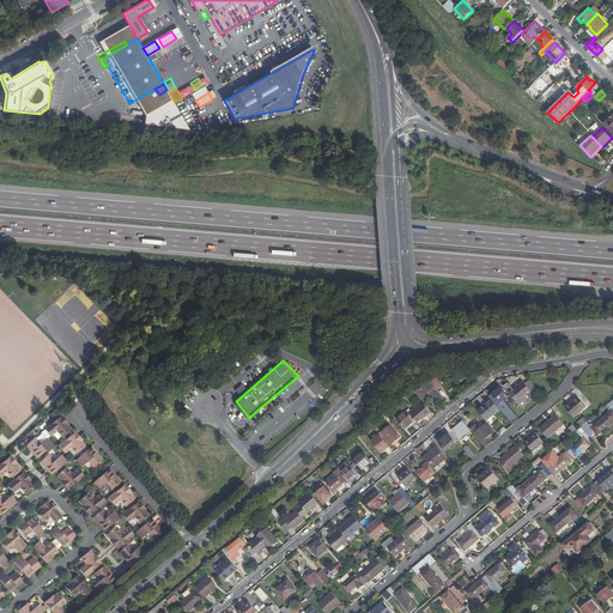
[(439,400),(443,396),(428,377),(413,389),(423,400),(432,392),(439,400)]
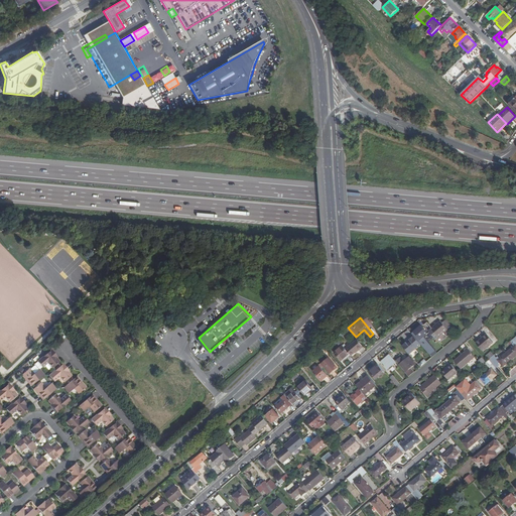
[(435,337),(447,327),(446,326),(443,323),(441,320),(433,328),(428,321),(425,325),(435,337)]
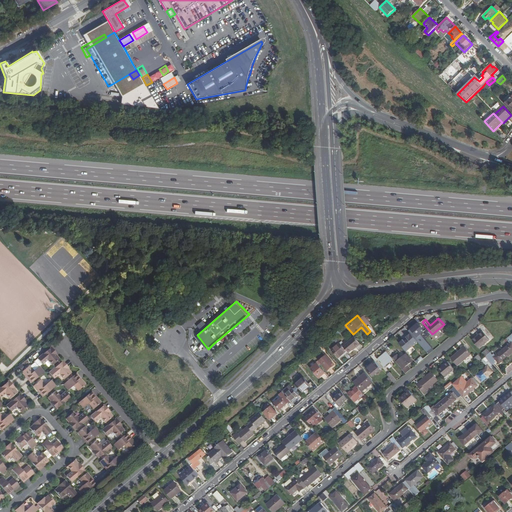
[(202,320),(196,326),(201,330),(207,325),(202,320)]
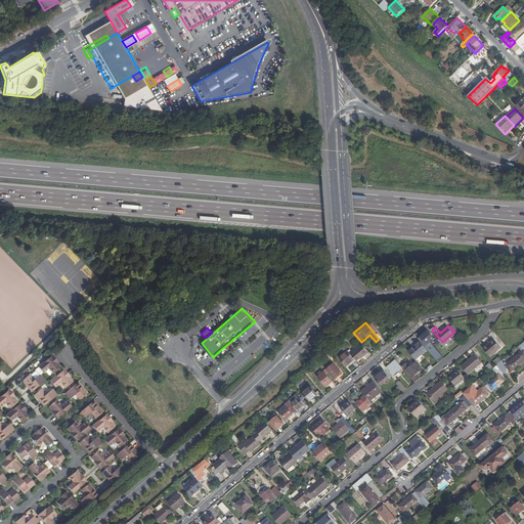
[(428,330),(421,336),(427,344),(430,342),(435,338),(428,330)]
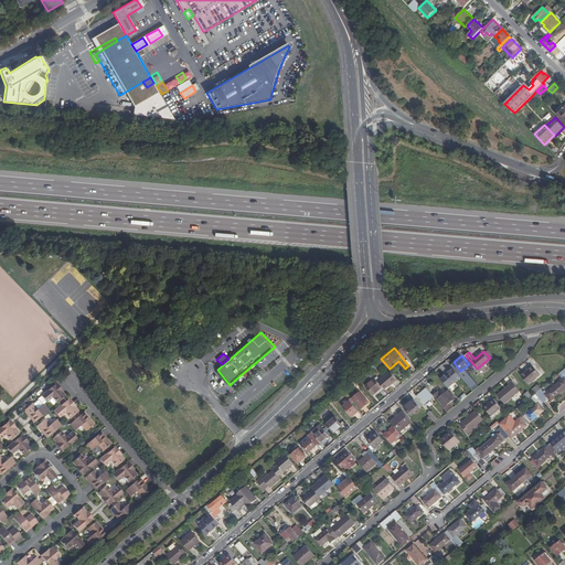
[(408,360),(414,366),(420,361),(418,358),(414,361),(412,356),(408,360)]
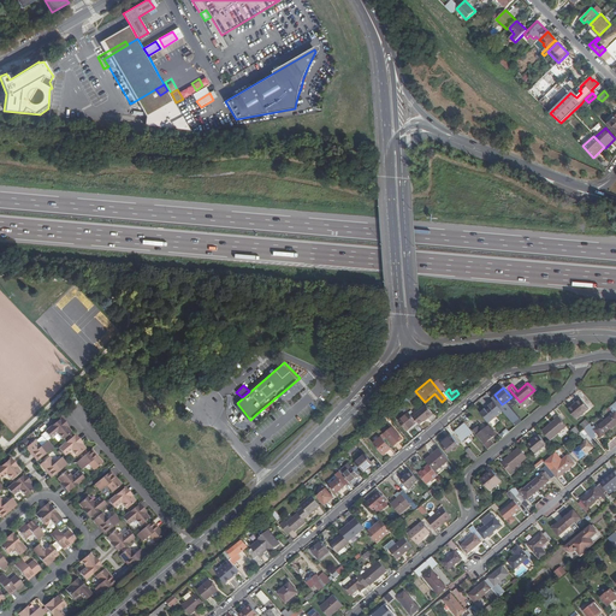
[(508,404),(505,402),(502,404),(495,395),(492,397),(495,400),(502,409),(508,404)]
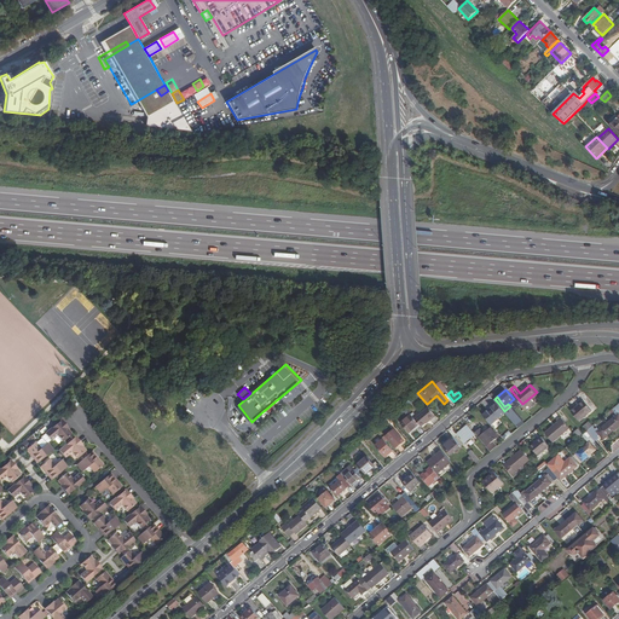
[(585,400),(572,411),(580,422),(593,410),(585,400)]
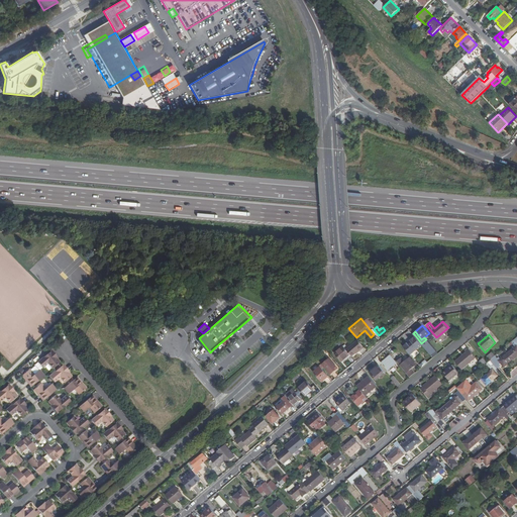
[(404,345),(411,354),(422,344),(421,343),(415,335),(411,339),(412,341),(409,344),(408,342),(404,345)]
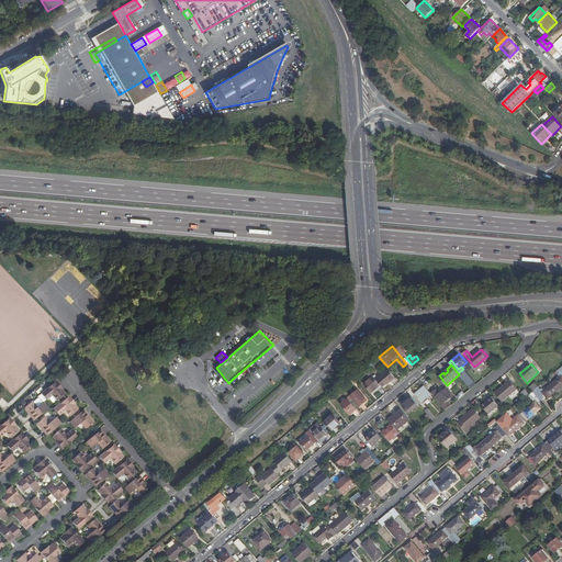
[(552,383),(558,390),(561,385),(561,366),(558,370),(561,375),(552,383)]
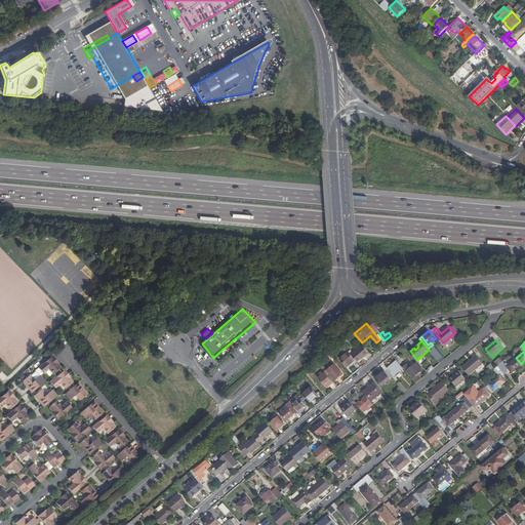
[(433,344),(433,345),(428,349),(429,350),(438,360),(443,356),(433,344)]
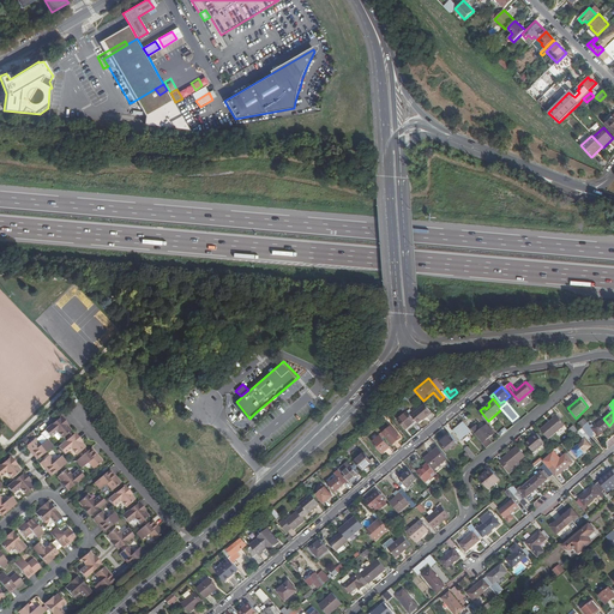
[(419,423),(432,411),(426,404),(413,416),(416,420),(419,423)]
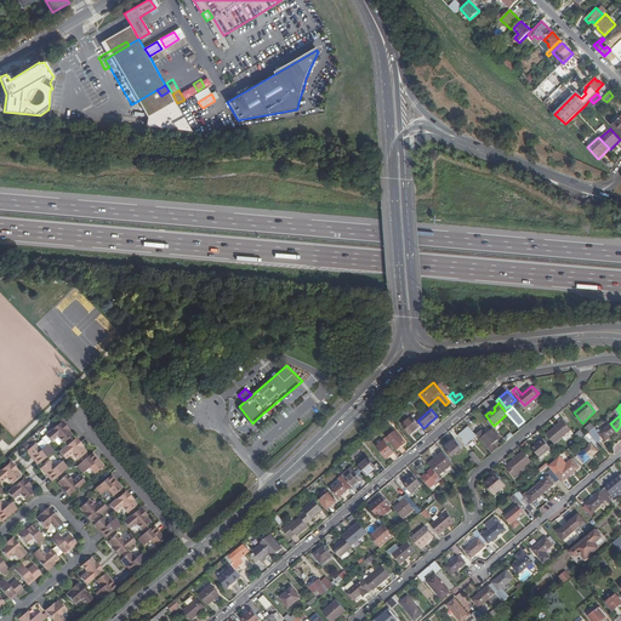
[(411,434),(421,425),(417,421),(412,415),(403,423),(411,434)]
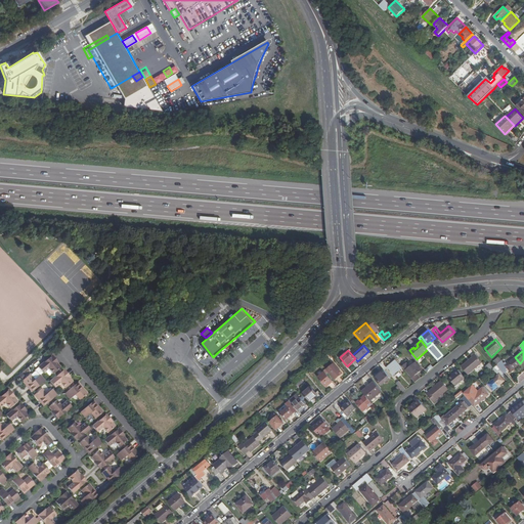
[(473,357),(462,366),(469,375),(482,362),(475,353),(472,356),(473,357)]
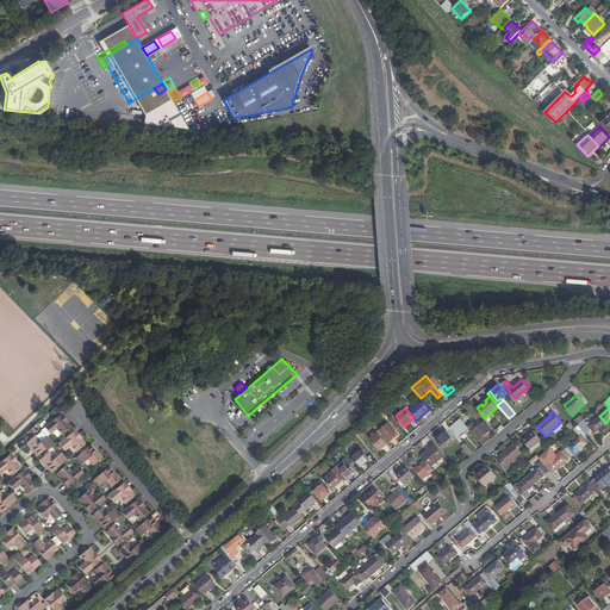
[(62,435),(69,429),(70,428),(67,423),(60,415),(58,416),(44,428),(50,434),(56,429),(62,435)]
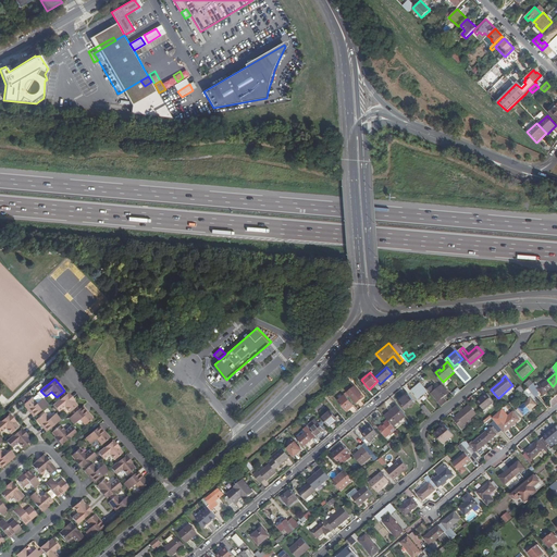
[(543,395),(553,386),(547,380),(540,386),(537,388),(535,385),(533,383),(529,387),(535,396),(539,394),(537,393),(540,391),(543,395)]
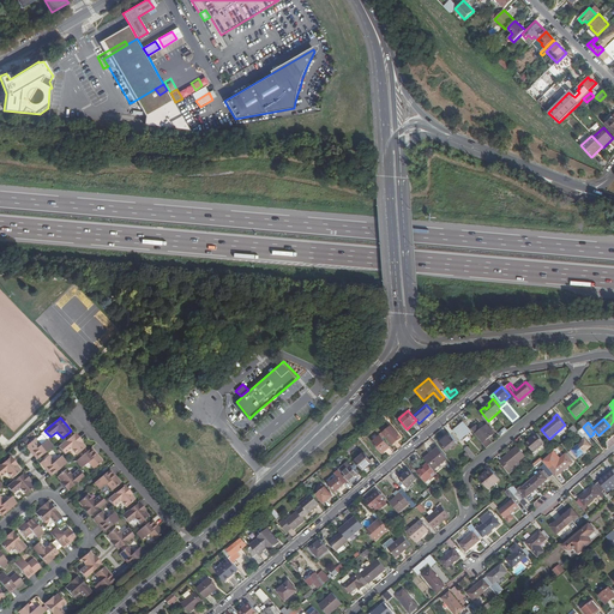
[(462,439),(473,431),(464,421),(458,425),(459,427),(455,431),(462,439)]
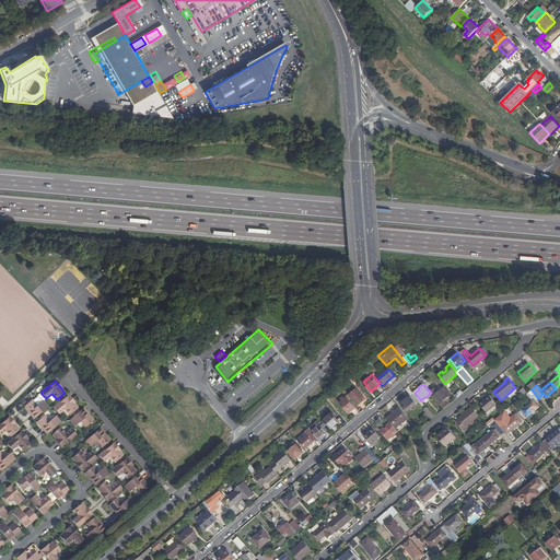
[(456,391),(461,395),(468,388),(464,384),(456,391)]
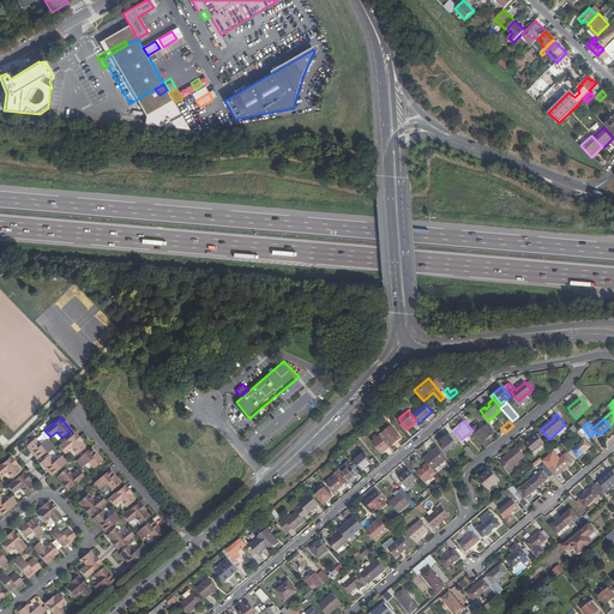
[(485,441),(482,443),(486,446),(493,441),(489,437),(493,433),(486,425),(482,428),(477,423),(473,427),(485,441)]
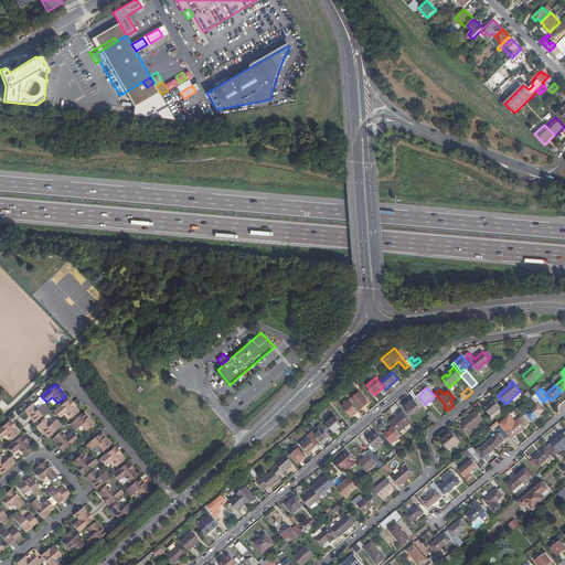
[(361,392),(353,398),(362,408),(370,402),(361,392)]
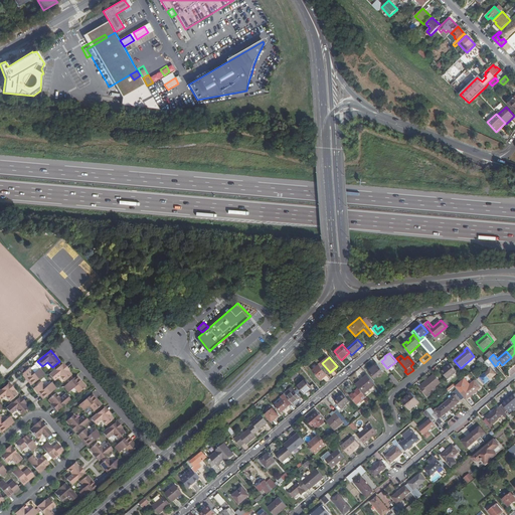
[(492,367),(481,376),(486,382),(497,373),(495,370),(497,368),(495,366),(489,358),(486,360),(492,367)]
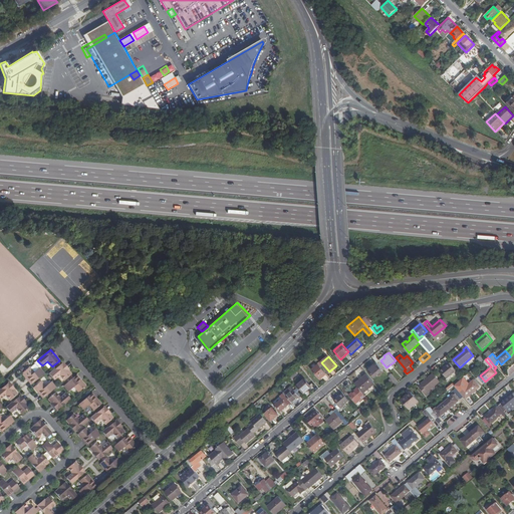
[(375,376),(383,369),(377,362),(368,369),(375,376)]
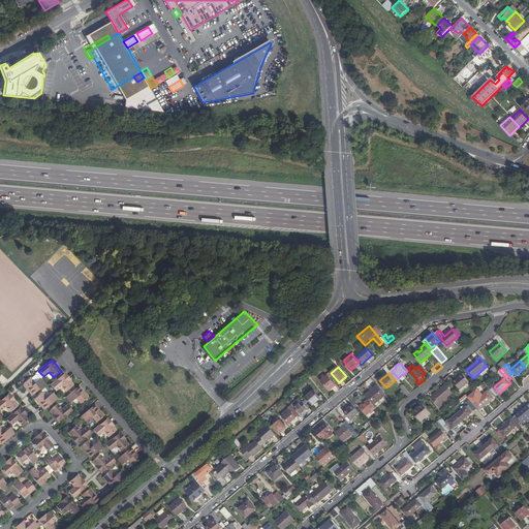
[(65,392),(72,386),(73,385),(70,381),(63,374),(63,375),(51,385),(55,391),(60,386),(65,392)]
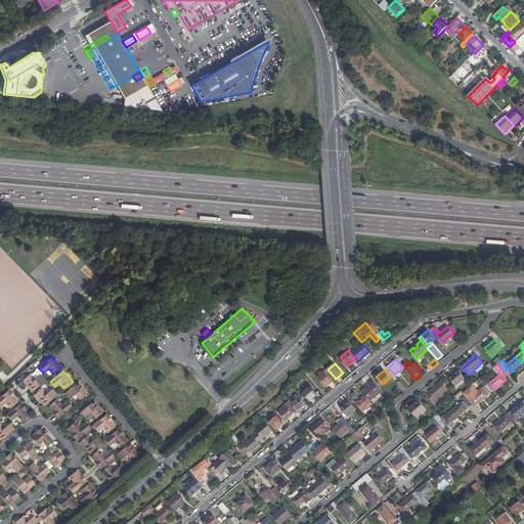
[(326,386),(334,381),(325,370),(318,377),(326,386)]
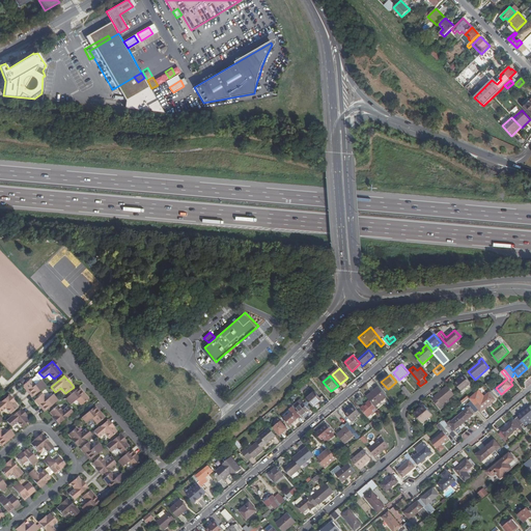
[(465,375),(455,384),(462,391),(471,383),(465,375)]
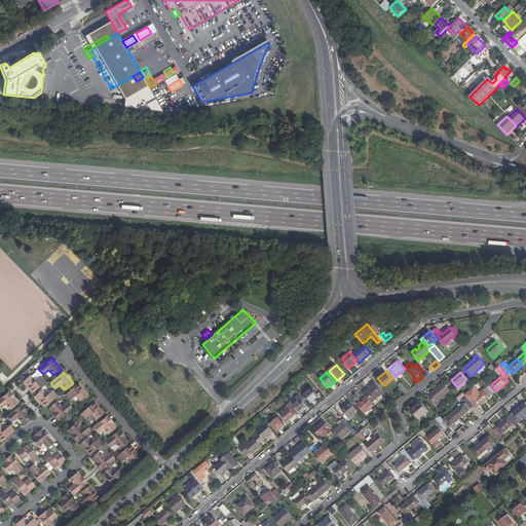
[(27,386),(33,392),(45,382),(40,376),(34,381),(30,376),(24,381),(22,382),(27,387),(27,386)]
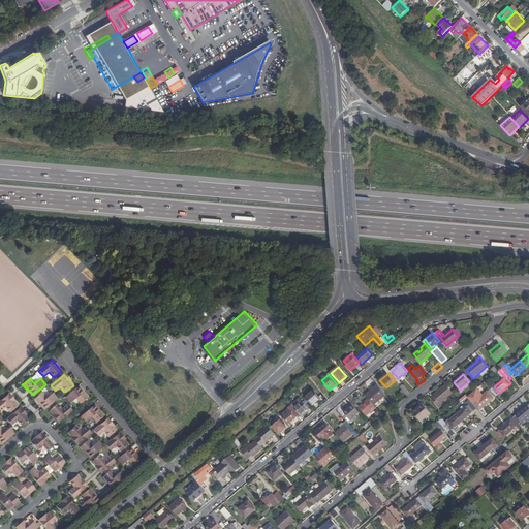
[(374,405),(386,395),(378,384),(366,396),(369,399),(374,405)]
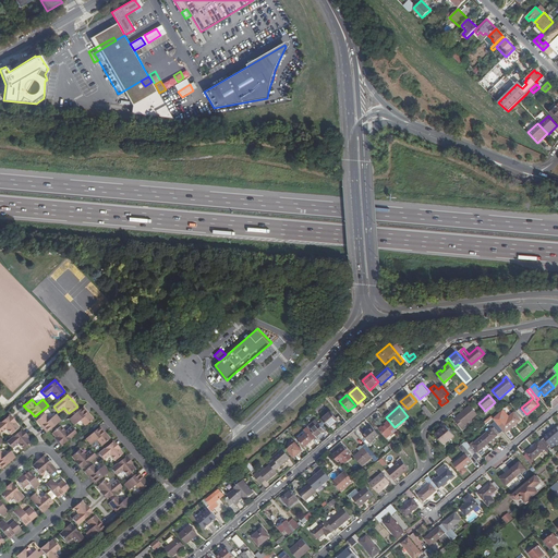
[(425,405),(422,409),(431,417),(434,415),(425,405)]
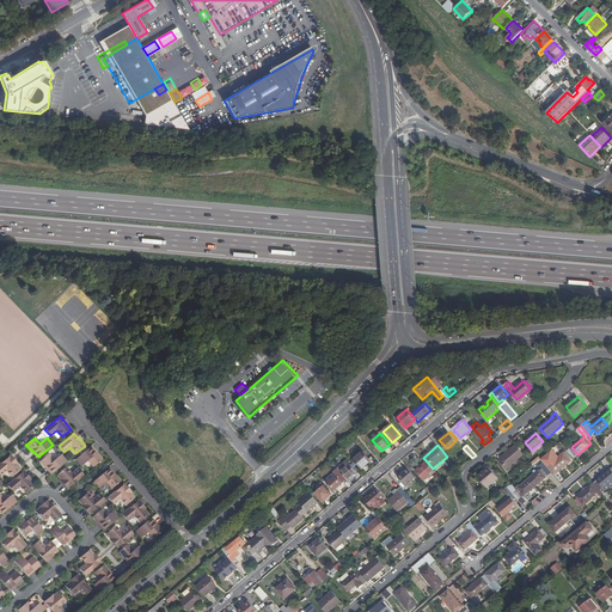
[(510,466),(524,454),(515,445),(502,456),(503,458),(500,461),(508,471),(512,467),(510,466)]
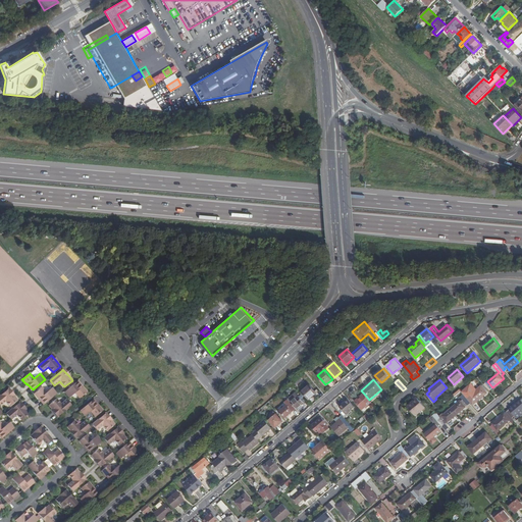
[(83,388),(76,381),(74,384),(64,393),(69,398),(74,393),(80,399),(86,394),(87,393),(83,387),(83,388)]
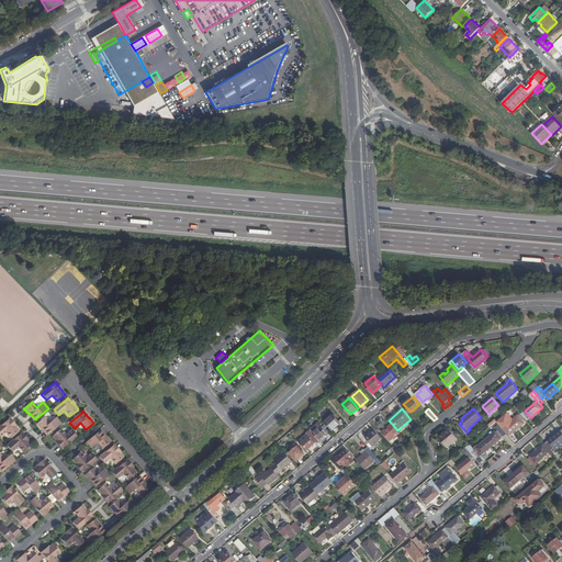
[(319,420),(322,417),(316,411),(313,413),(319,420)]
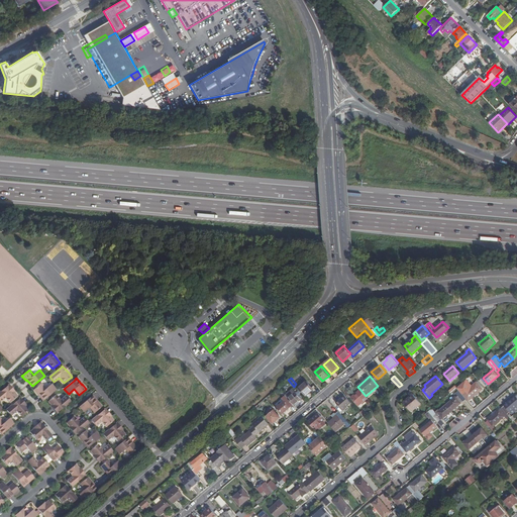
[(472,387),(467,380),(457,388),(460,392),(467,398),(469,400),(483,389),(477,383),(472,387)]
